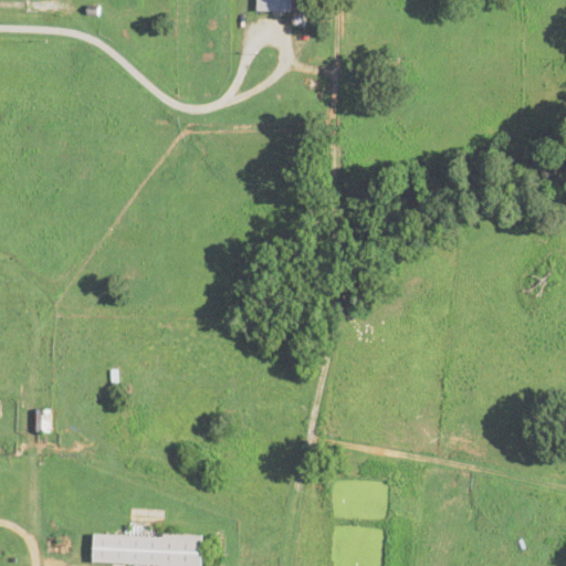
[(293,0),(293,12),(258,11),(258,0),(293,0)]
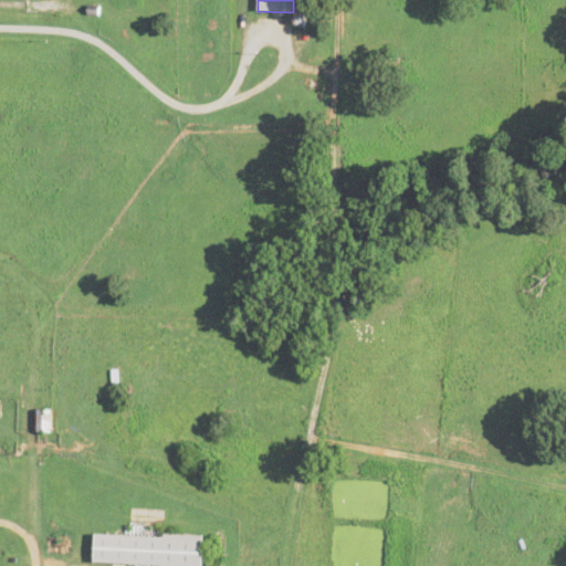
[(100,6),(100,16),(88,16),(88,4),(100,6)]
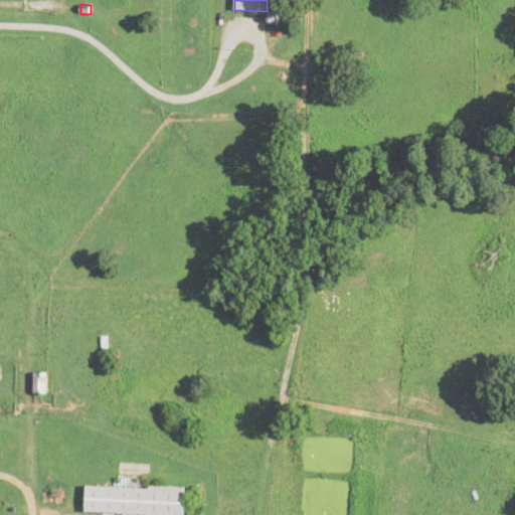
[(275,15),(275,16),(276,17),(275,18),(275,20),(274,20),(273,21),(272,21),(270,21),(269,20),(268,19),(268,18),(268,17),(268,16),(269,15),(270,14),(271,13),(273,14),(274,14),(275,15)]
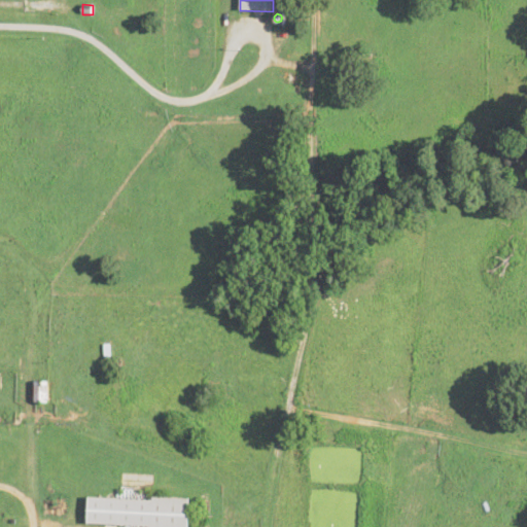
[(29,121),(22,124),(21,114),(28,113),(29,121)]
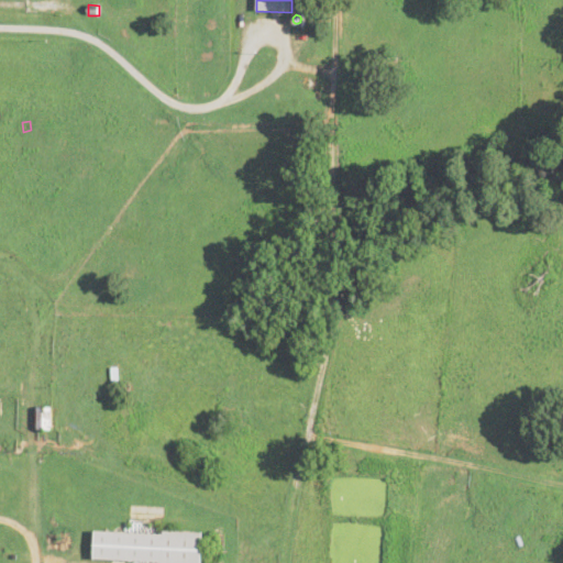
[(52,407),(52,428),(37,428),(37,407),(52,407)]
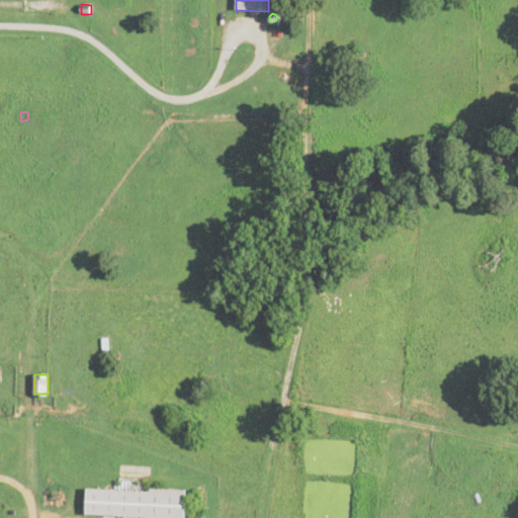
[(187,489),(185,517),(150,517),(150,516),(86,514),(87,488),(151,490),(151,488),(187,489)]
